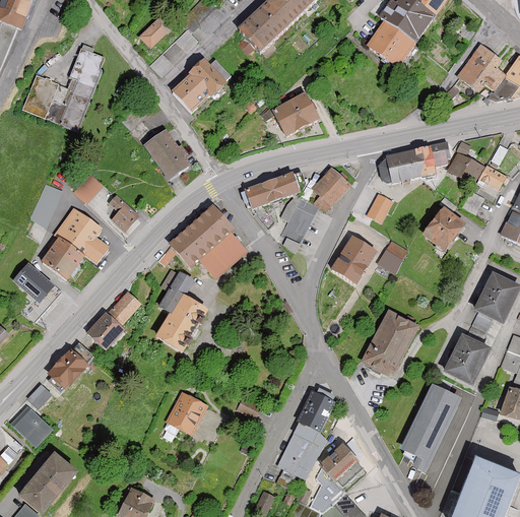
[(0,0),(0,18),(20,27),(30,0),(0,0)]
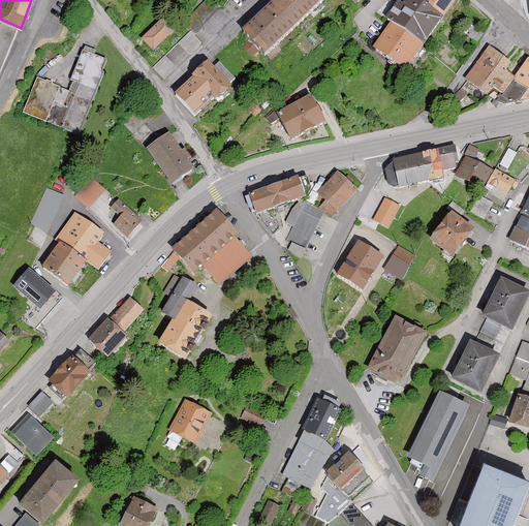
[(274,0),(243,31),(266,55),(323,0),(274,0)]
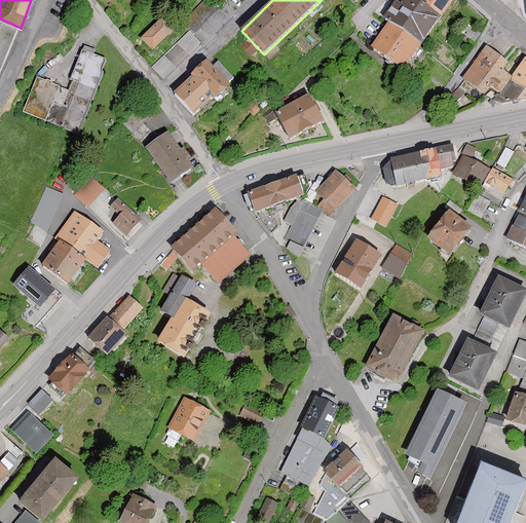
[(441,16),(418,0),(403,0),(401,3),(397,0),(395,0),(383,15),(389,21),(421,44),(441,16)]
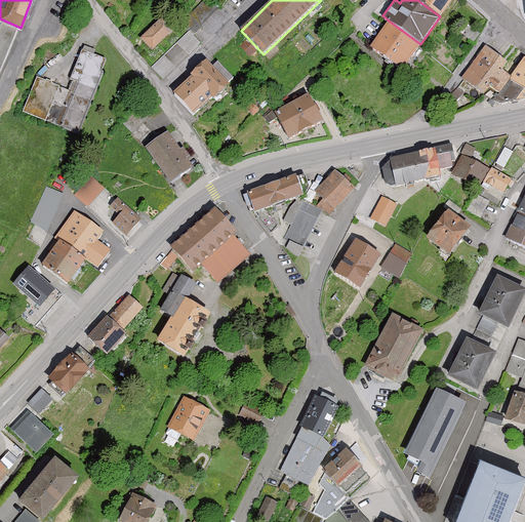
[(417,0),(440,16),(452,0),(417,0)]
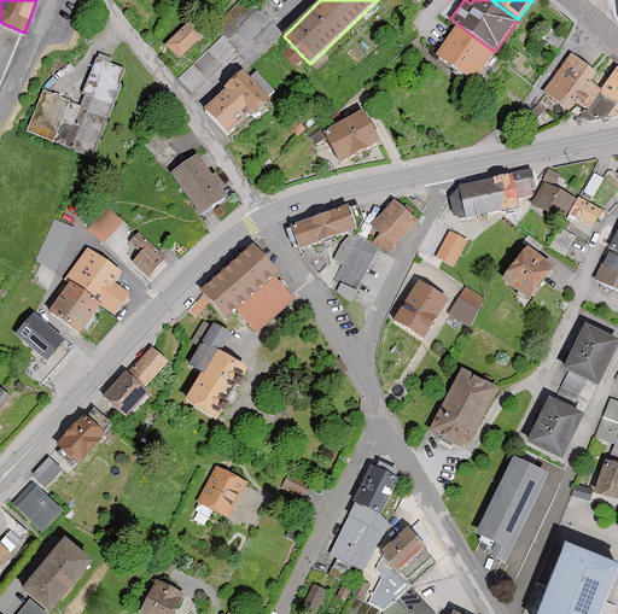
[(179,58),(208,30),(193,17),(165,44),(179,58)]
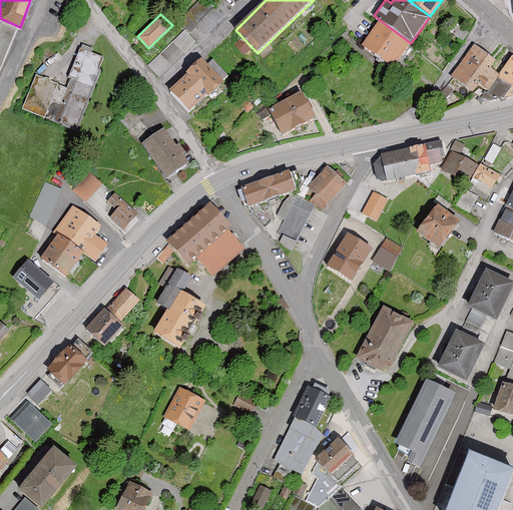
[(0,74),(20,27),(0,18),(0,74)]
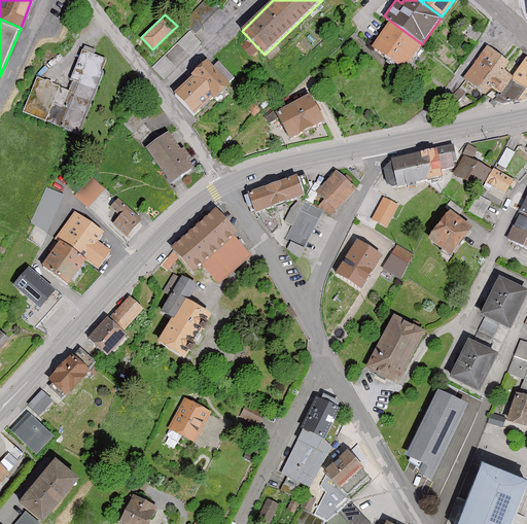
[(422,44),(390,21),(371,45),(402,69),(422,44)]
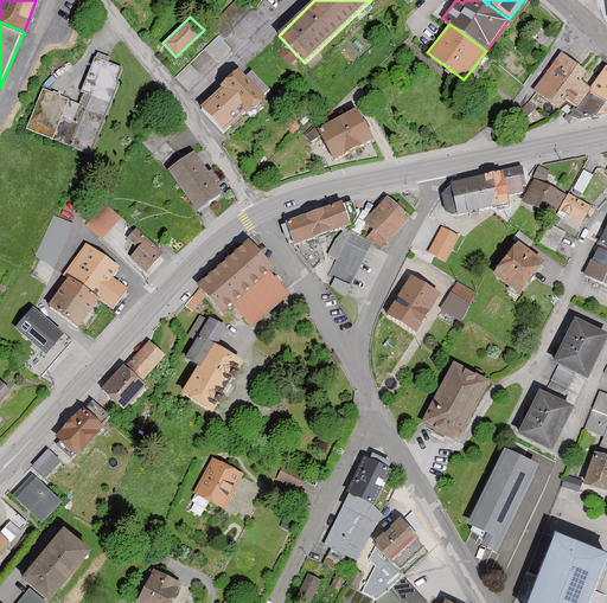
[(577,106),(590,87),(581,79),(587,70),(560,51),(534,89),(560,108),(567,97),(577,106)]
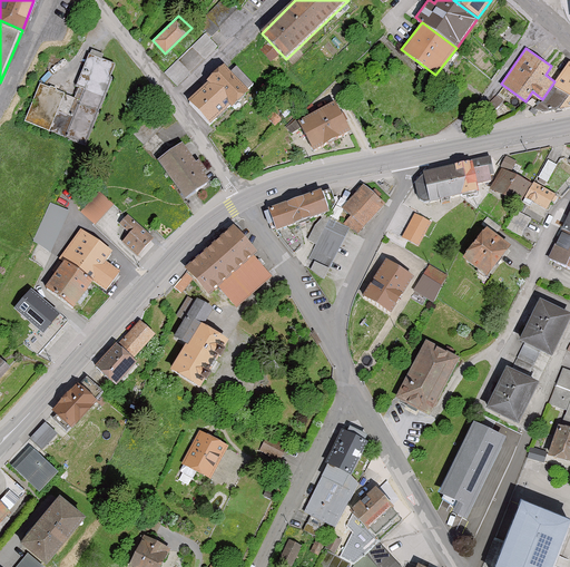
[(109,75),(114,64),(89,54),(76,84),(78,85),(74,96),(40,81),(26,116),(67,133),(66,135),(84,143),(111,76),(109,75)]
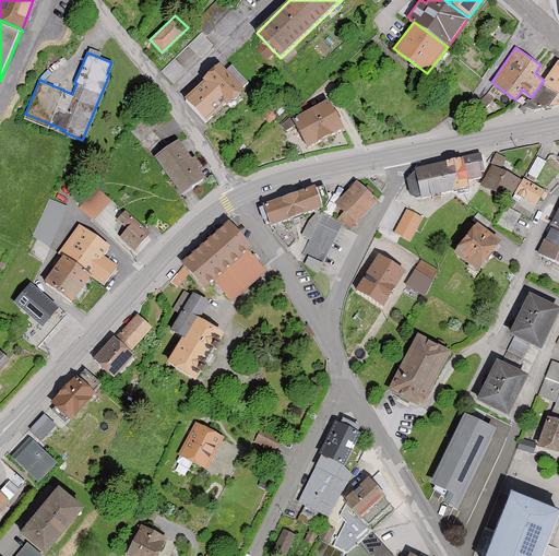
[(175,56),(162,68),(175,81),(187,69),(175,56)]
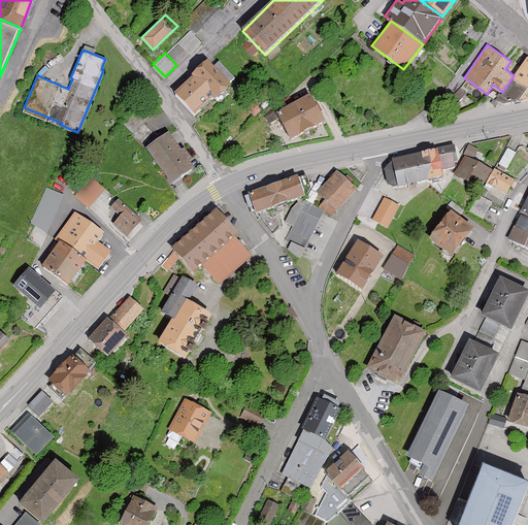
[(527,59),(526,58),(514,75),(527,85),(527,59)]
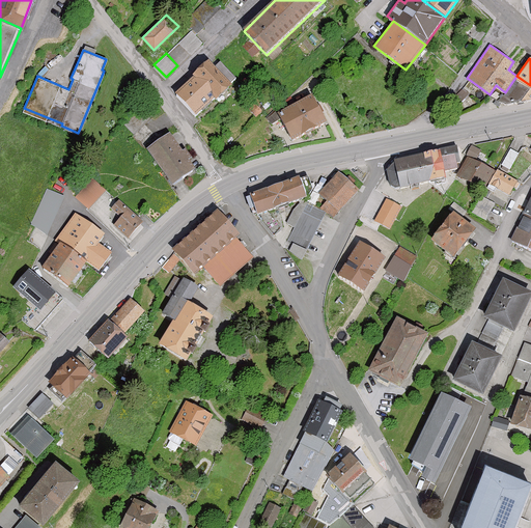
[(214,66),(208,60),(193,75),(194,77),(176,93),(196,114),(214,99),(215,101),(231,86),(228,83),(234,77),(219,61),(214,66)]
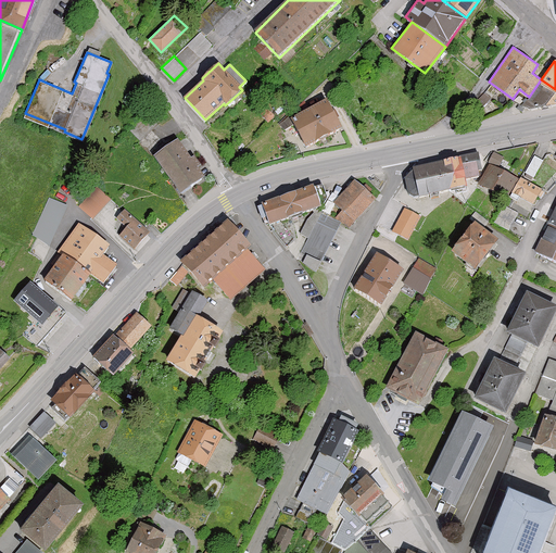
[(555,104),(555,89),(541,79),(529,97),(523,104),(529,109),(555,104)]
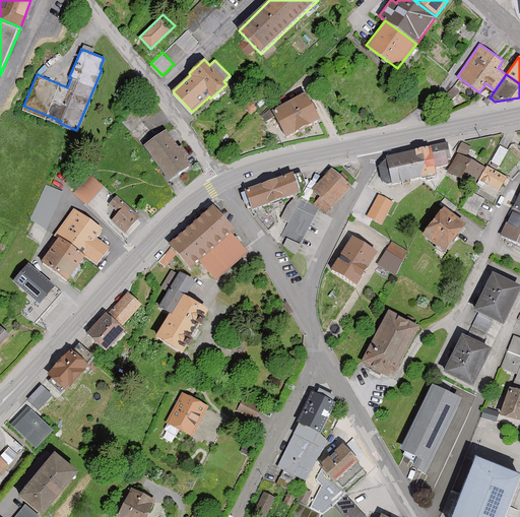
[(286,136),(319,119),(305,92),(272,110),(286,136)]
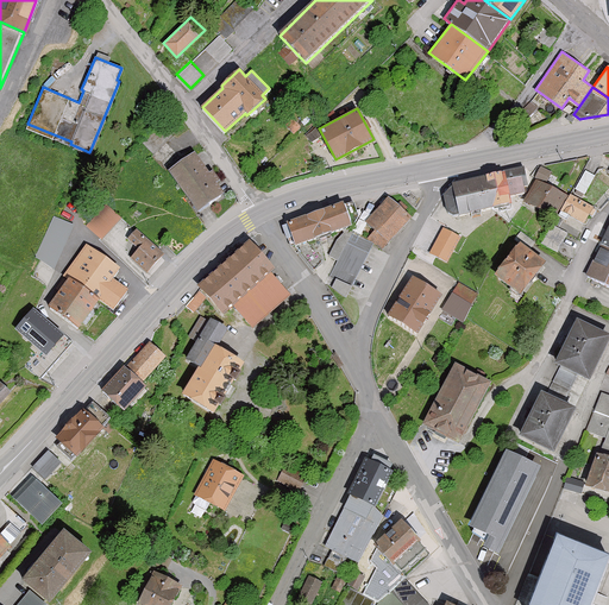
[(162,118),(140,139),(154,152),(175,131),(162,118)]
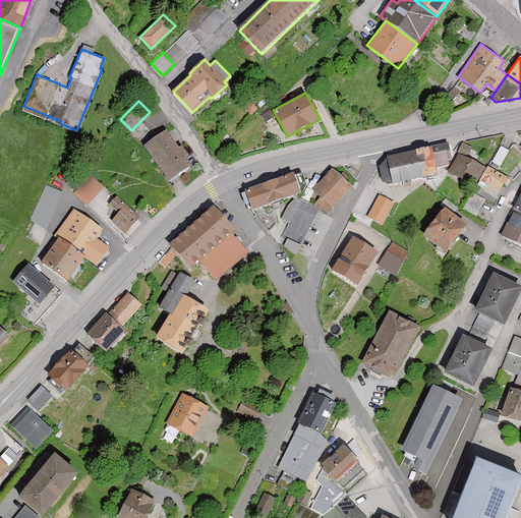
[(168,180),(190,165),(184,156),(187,154),(181,146),(178,148),(166,129),(143,146),(168,180)]
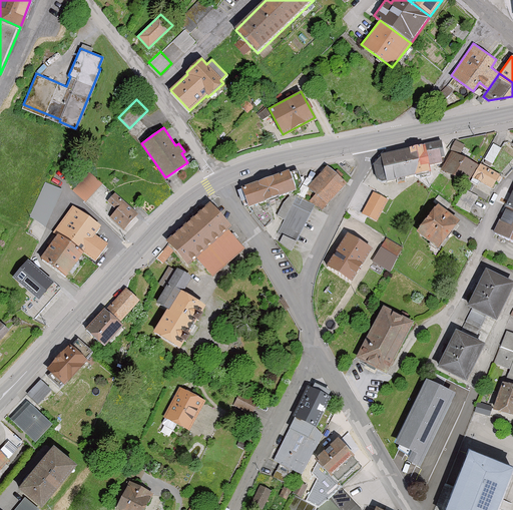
[(456,136),(452,145),(461,150),(465,140),(456,136)]
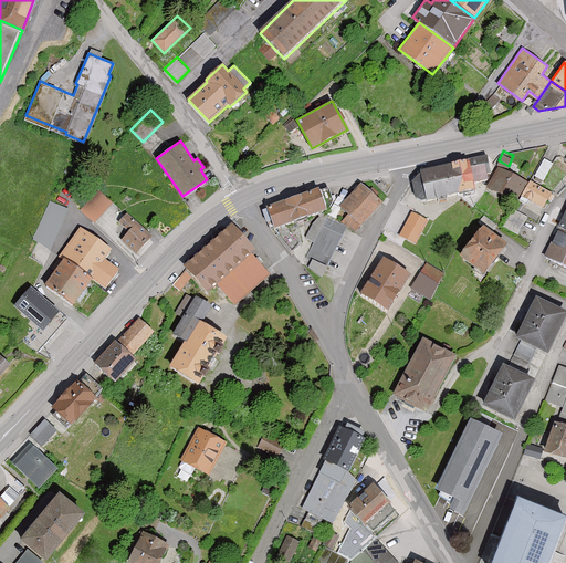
[(467,157),(468,159),(471,180),(485,177),(486,153),(467,157)]
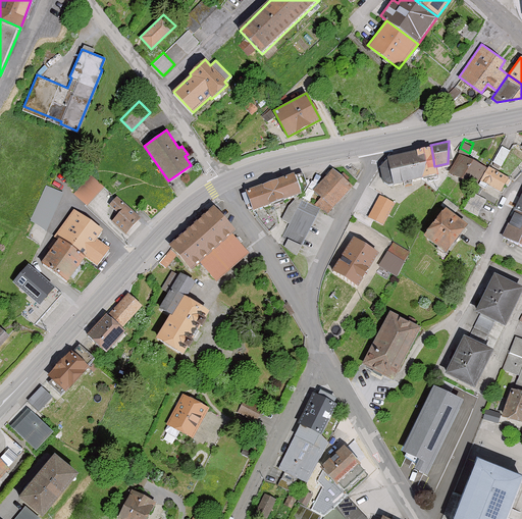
[(502,164),(510,149),(502,144),(493,159),(502,164)]
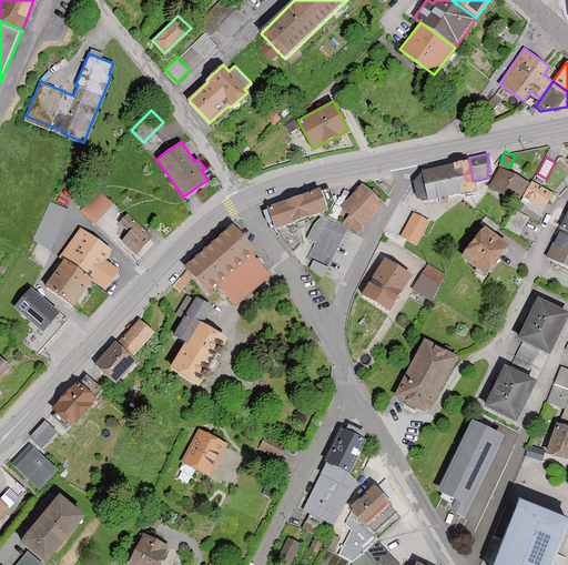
[(473,181),(469,160),(422,170),(413,177),(417,198),(428,200),(475,191),(473,181)]
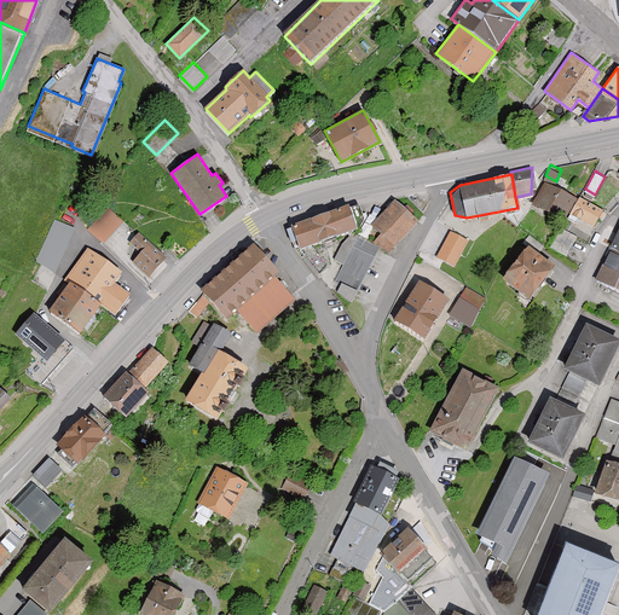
[(576,198),(544,181),(533,202),(565,219),(576,198)]
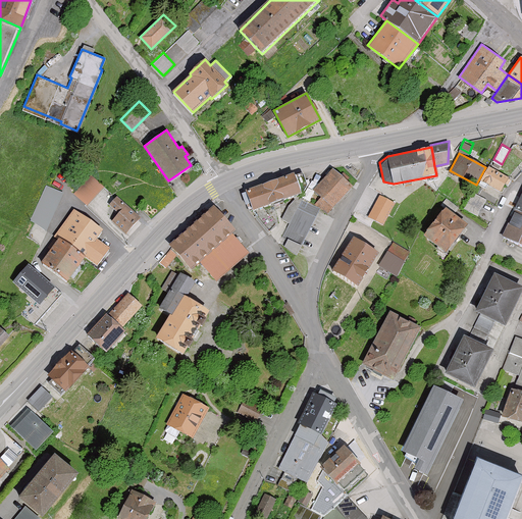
[(482,178),(501,190),(508,175),(489,165),(482,178)]
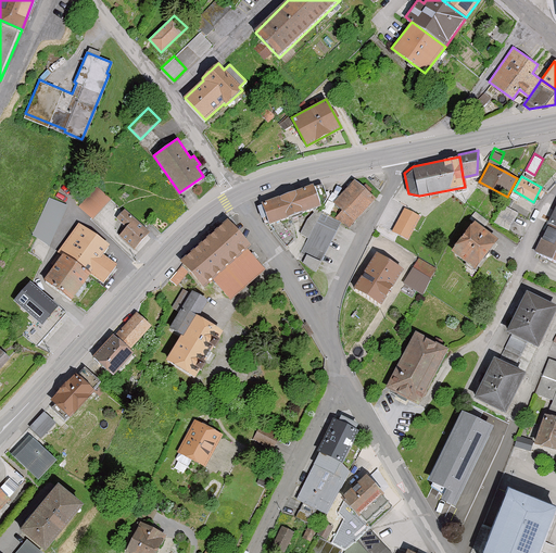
[(348,227),(376,199),(354,178),(333,200),(342,209),(336,215),(338,218),(340,220),(348,227)]
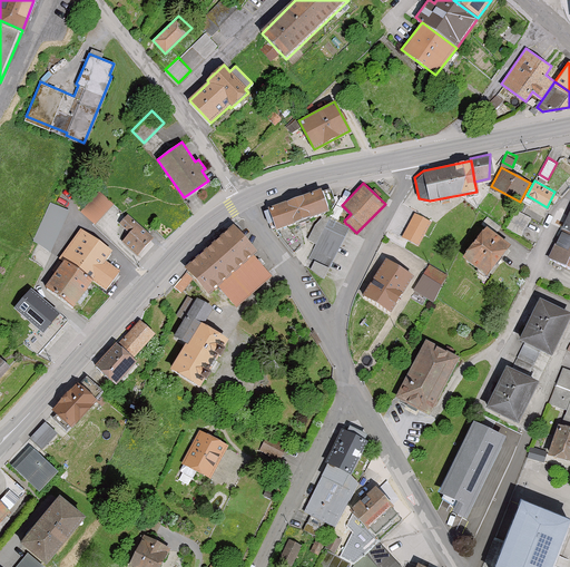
[(114,202),(99,188),(80,208),(95,222),(114,202)]
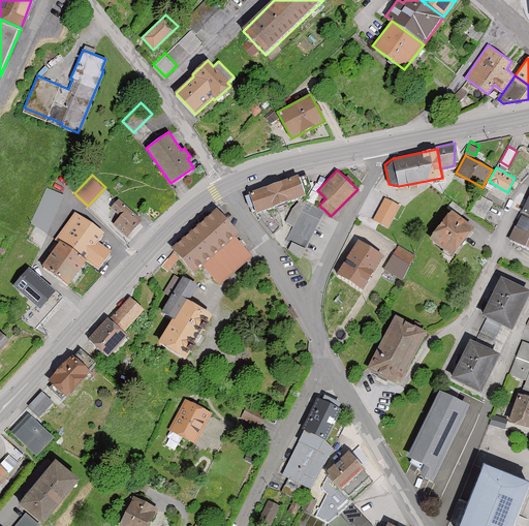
[(301,197),(305,195),(303,191),(311,188),(306,175),(298,177),(298,176),(249,192),(255,213),(296,198),(301,197)]
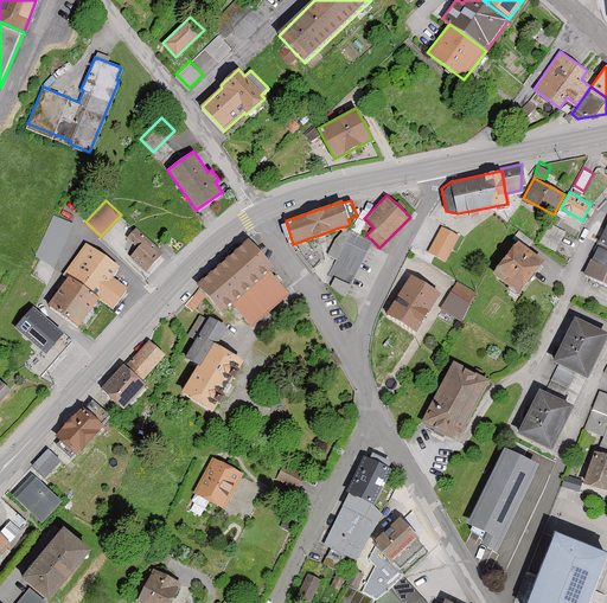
[(74,223),(55,213),(34,254),(53,263),(74,223)]
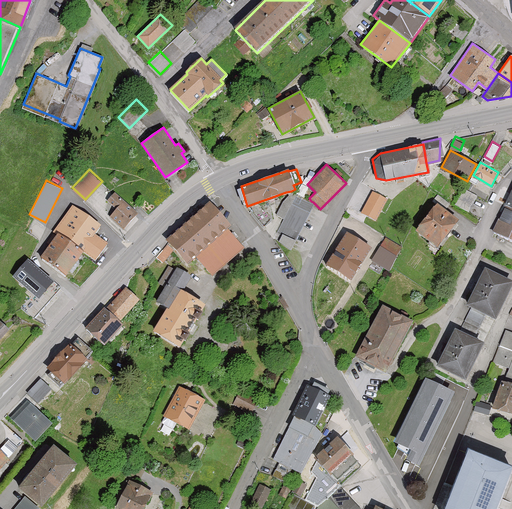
[(463,188),(455,202),(468,209),(476,195),(463,188)]
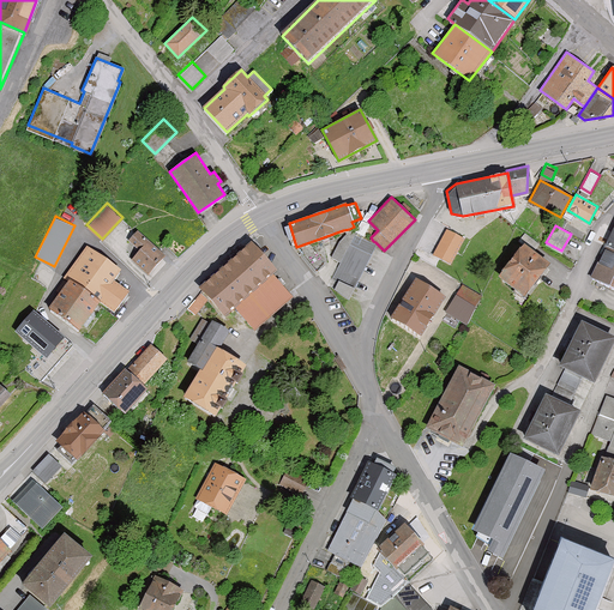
[(465,236),(447,227),(433,253),(451,263),(465,236)]
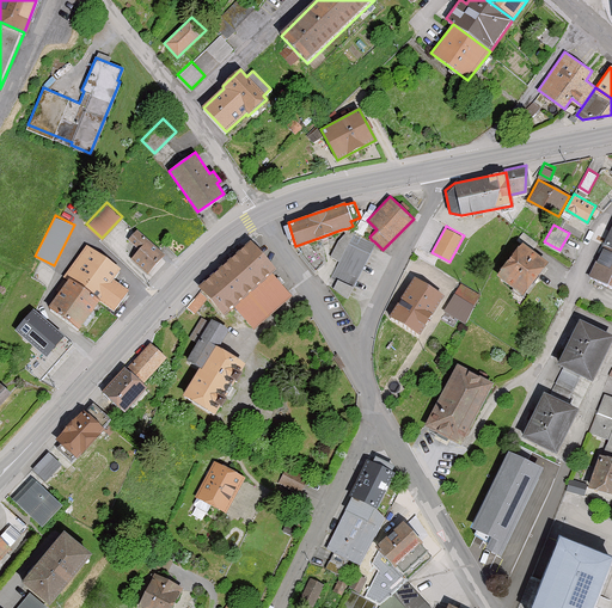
[(132,257),(148,271),(164,253),(136,228),(128,238),(139,249),(132,257)]
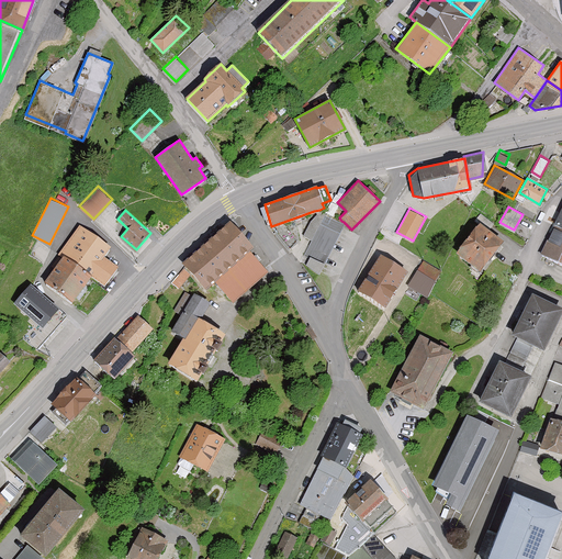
[(314,211),(303,233),(311,237),(304,252),(311,256),(306,264),(318,272),(344,222),(341,221),(319,210),(314,211)]
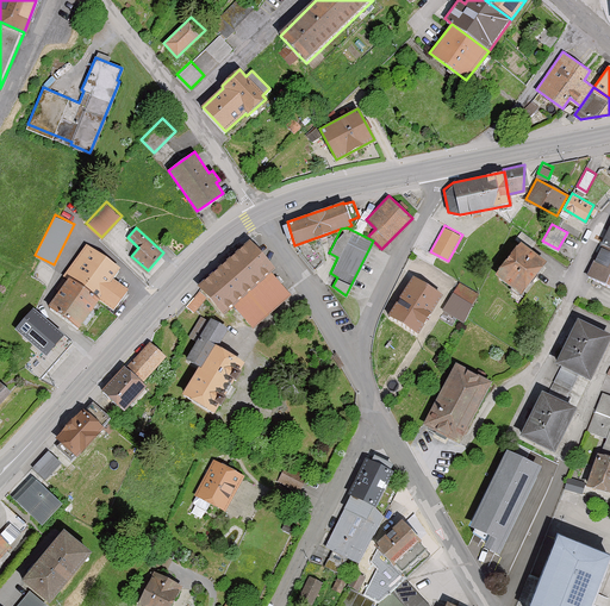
[(609,231),(590,275),(609,283),(609,231)]
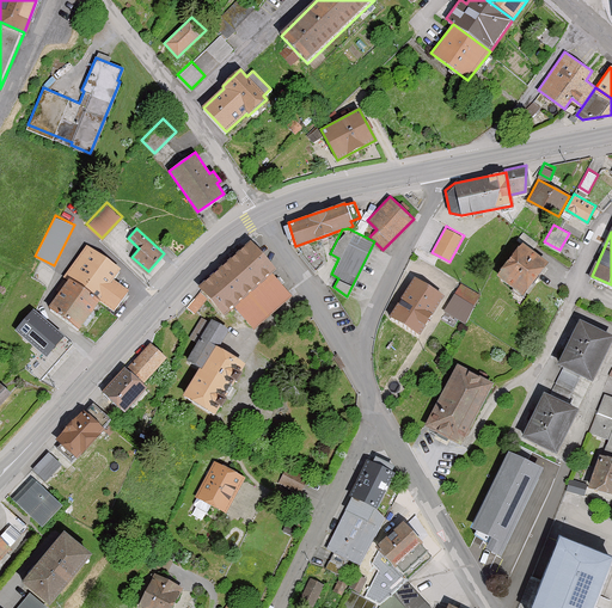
[(276,269),(250,241),(199,288),(224,315),(234,306),(255,327),(292,294),(273,272),(276,269)]
